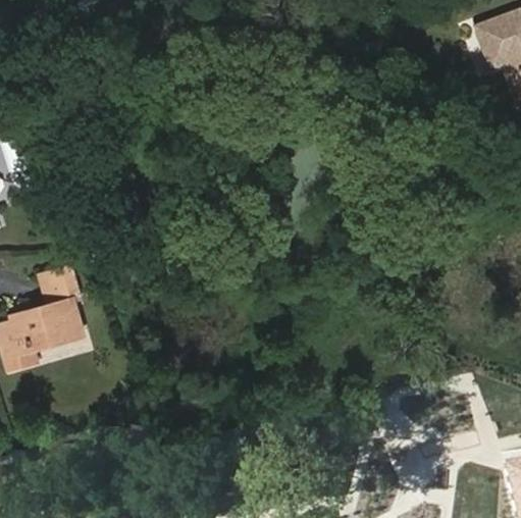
[(22,0),(16,0),(6,4),(11,17),(27,11),(22,0)]
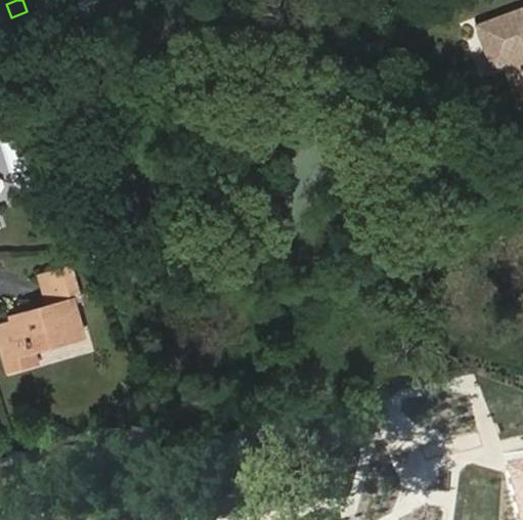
[(522,6),(496,15),(481,19),(496,69),(512,65),(522,100),(522,6)]
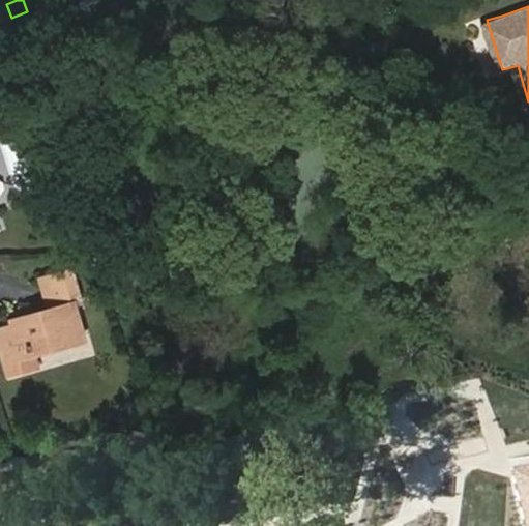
[(24,321),(13,325),(0,328),(0,338),(11,374),(39,367),(35,355),(86,340),(75,301),(82,300),(71,269),(40,279),(49,309),(23,316),(24,321)]
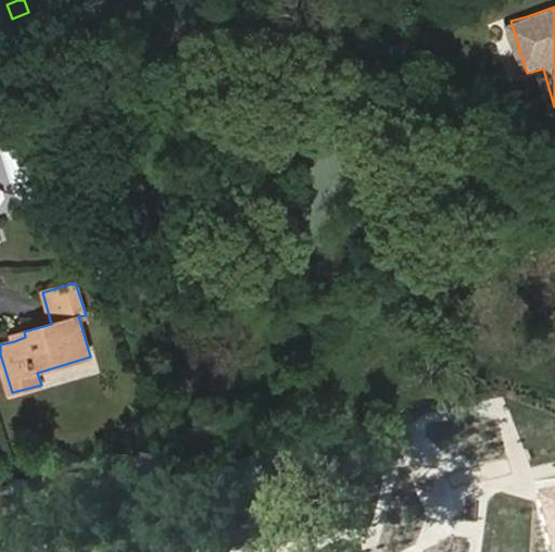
[(12,336),(14,341),(25,337),(24,331),(12,336)]
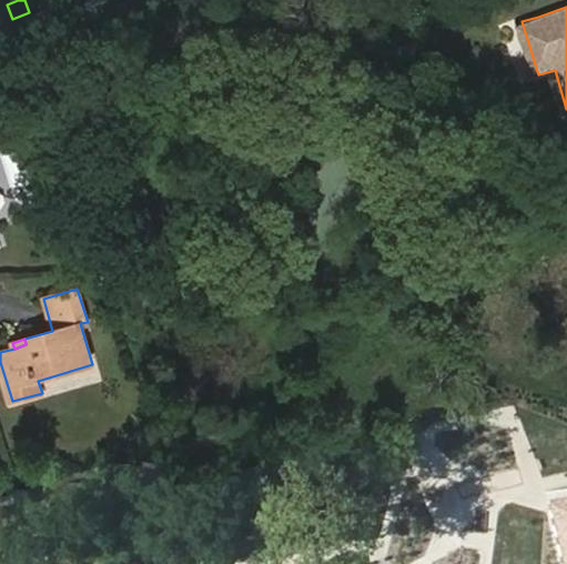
[(566,500),(546,505),(557,563),(566,563),(566,500)]
